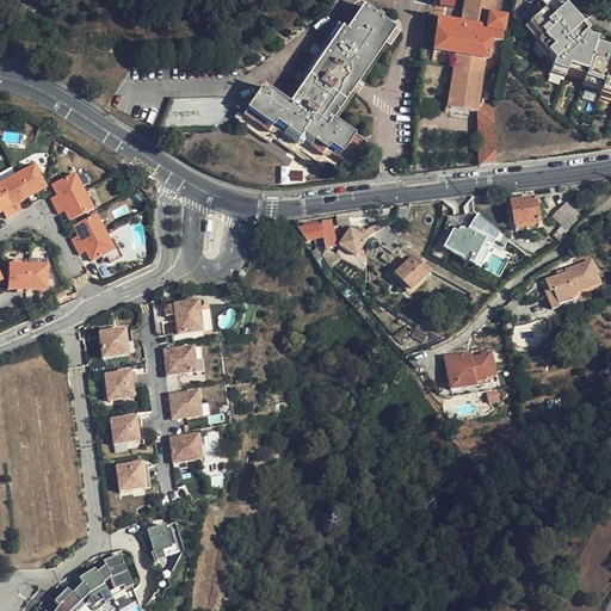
[(463,0),(460,22),(485,26),(486,12),(499,14),(501,1),(495,1),(495,0),(463,0)]
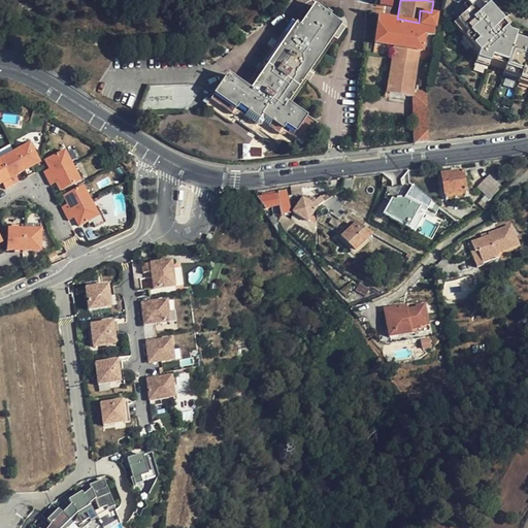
[(527,38),(525,38),(524,41),(512,37),(514,32),(507,31),(504,27),(504,26),(499,20),(500,19),(495,13),(486,3),(483,6),(476,0),(464,0),(464,1),(469,5),(465,8),(453,20),(464,31),(460,35),(470,46),(474,52),(472,58),(487,62),(487,61),(489,56),(504,61),(502,66),(502,67),(518,72),(517,77),(527,80),(527,38)]
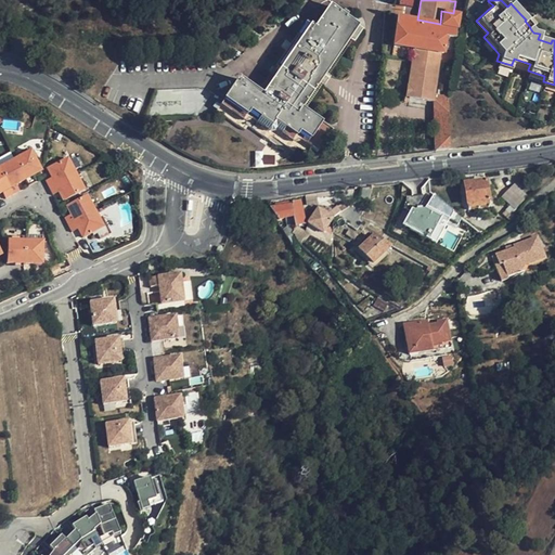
[(310,151),(315,154),(331,130),(299,110),(346,39),(351,42),(360,30),(326,8),(312,29),(304,25),(274,69),(278,71),(261,98),(236,81),(219,107),(243,124),(245,119),(267,133),(270,128),(293,143),(295,140),(310,151)]
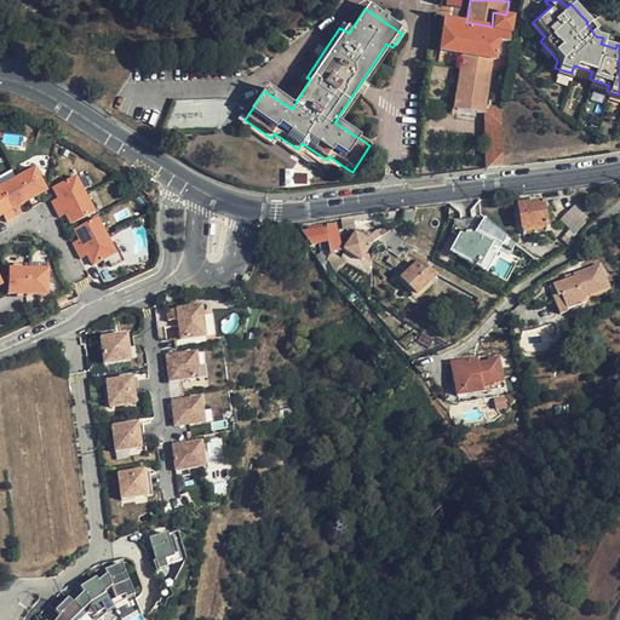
[(492,27),(466,22),(445,18),(438,52),(474,57),(497,61),(500,41),(510,42),(515,16),(506,15),(493,12),(492,27)]
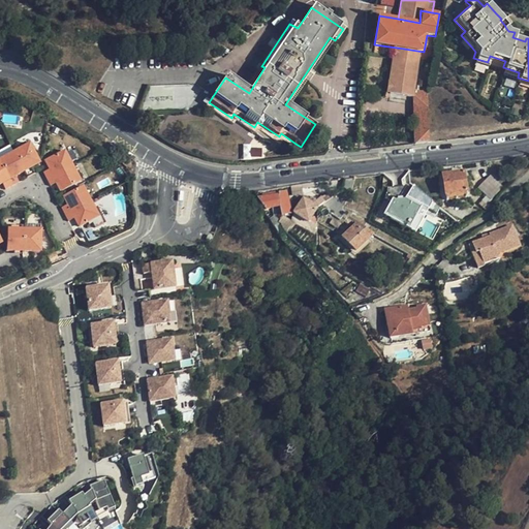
[(504,17),(501,19),(500,20),(505,26),(509,22),(504,17)]
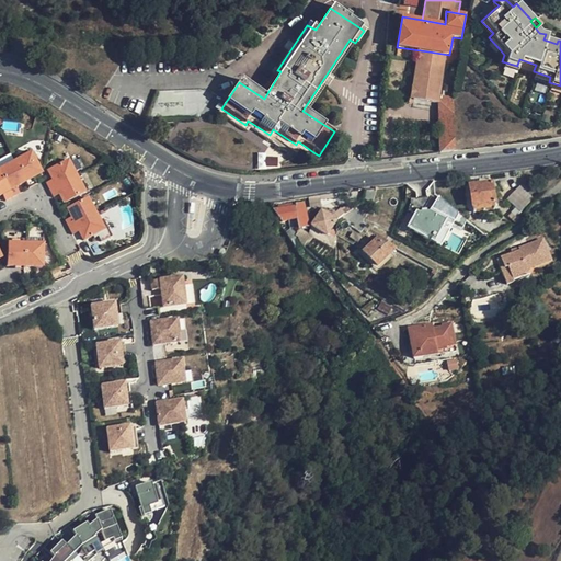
[(478,25),(489,37),(493,33),(481,21),(478,25)]
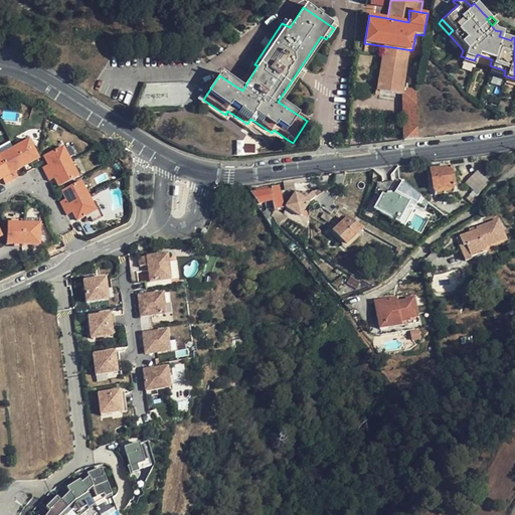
[(456,47),(459,45),(449,34),(447,37),(456,47)]
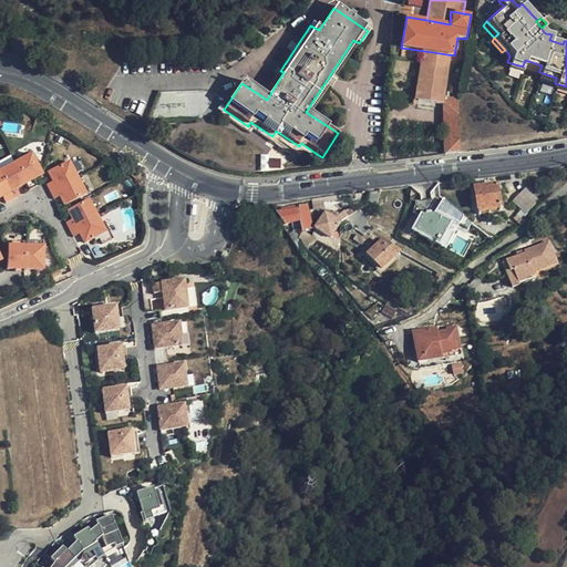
[(433,52),(401,48),(400,57),(421,60),(414,100),(426,102),(426,99),(433,52)]
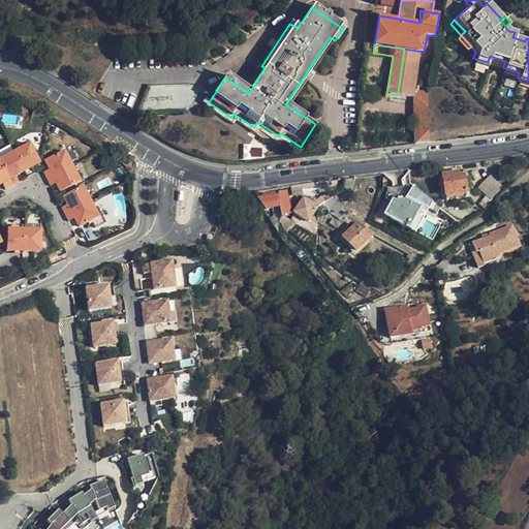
[(424,52),(404,49),(398,92),(398,95),(398,133),(428,133),(427,94),(417,94),(424,52)]
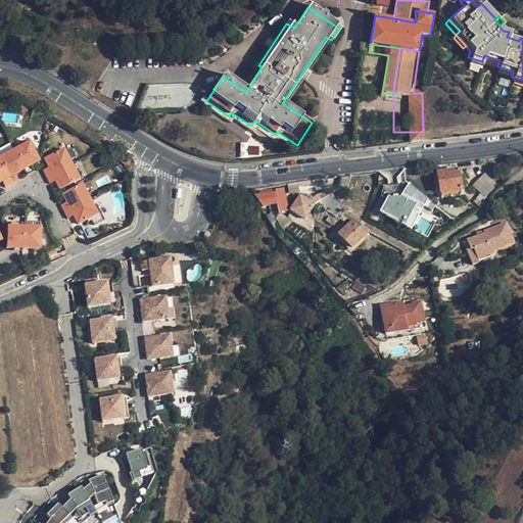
[(482,60),(497,65),(500,60),(484,55),(482,60)]
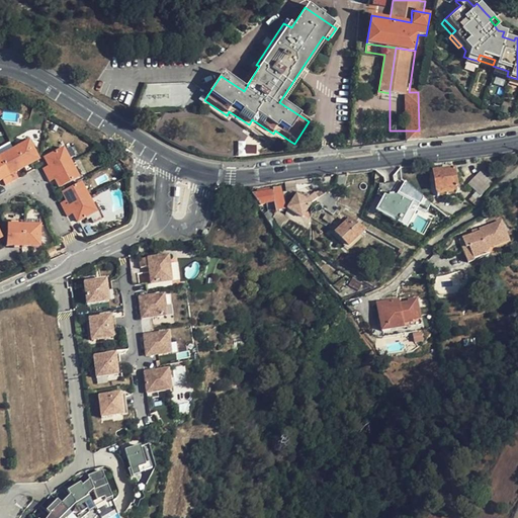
[(476,66),(478,61),(463,57),(462,63),(476,66)]
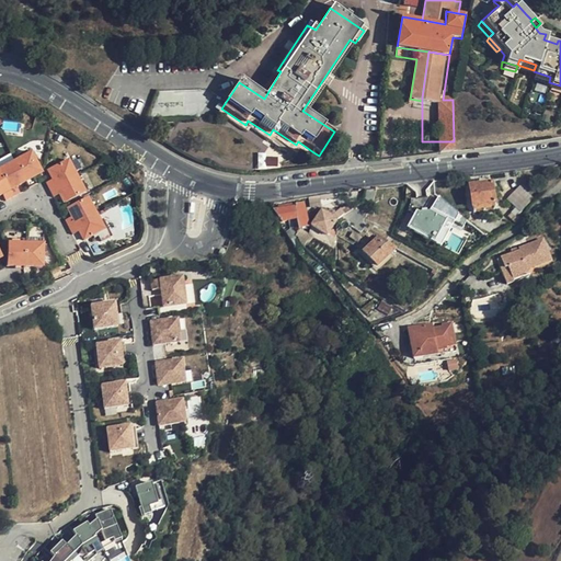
[(531,77),(549,82),(550,77),(534,71),(531,77)]
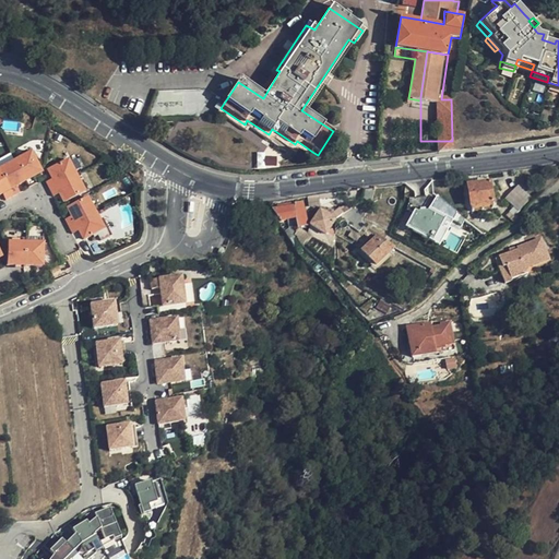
[(16,155),(19,159),(28,155),(26,151),(16,155)]
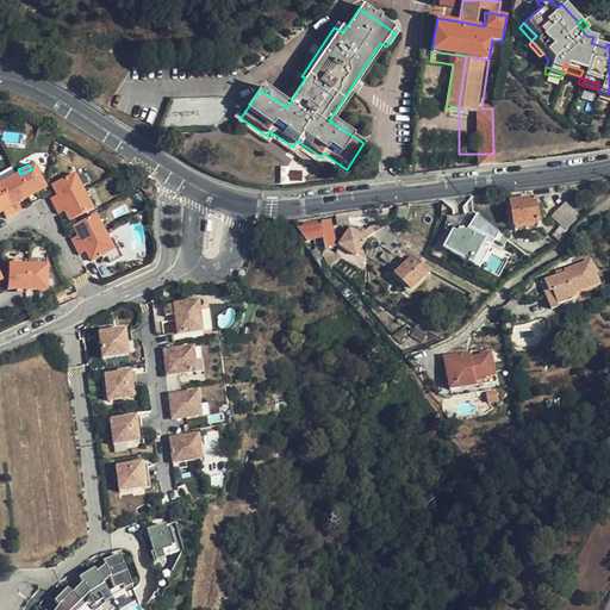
[(33,186),(37,193),(44,188),(33,167),(31,169),(20,174),(17,176),(25,191),(33,186)]
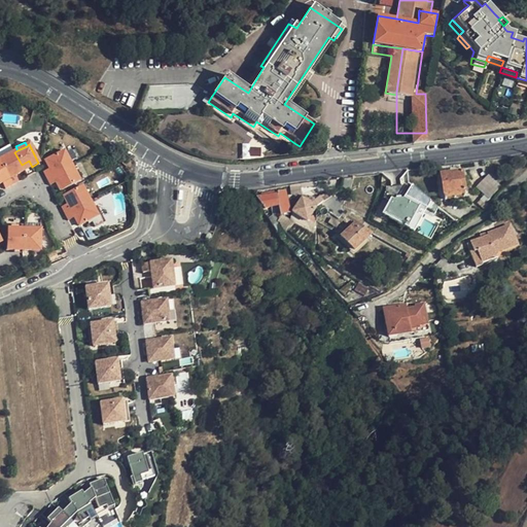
[(0,154),(1,156),(12,149),(10,145),(0,150),(0,154)]
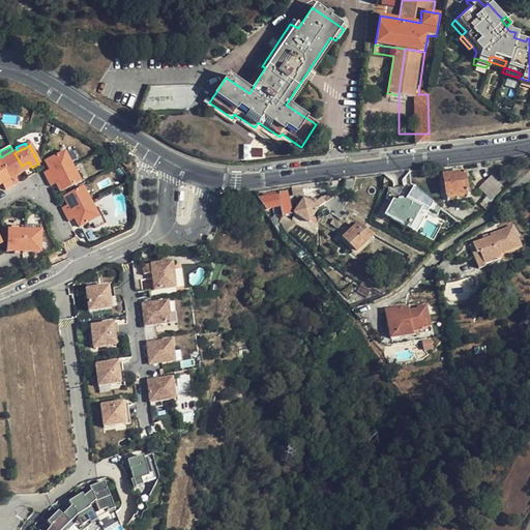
[(60,173),(72,167),(65,152),(46,163),(49,170),(56,166),(60,173)]
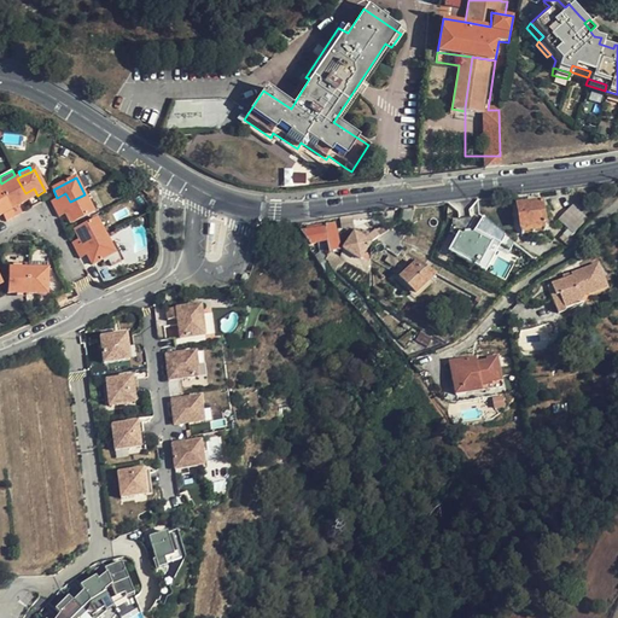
[(17,205),(29,199),(25,193),(17,179),(0,186),(0,190),(7,203),(13,199),(17,205)]
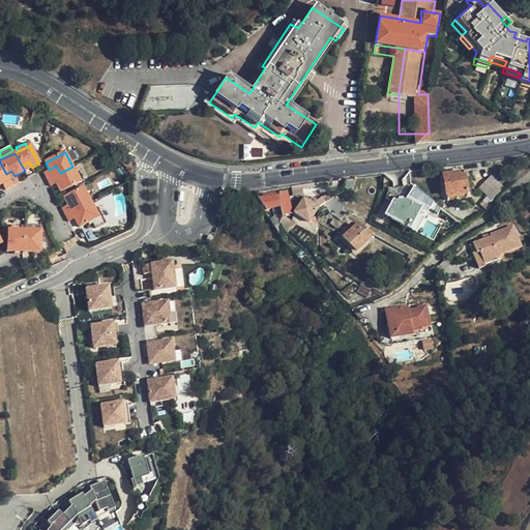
[(28,178),(35,174),(32,168),(29,162),(22,166),(25,171),(28,178)]
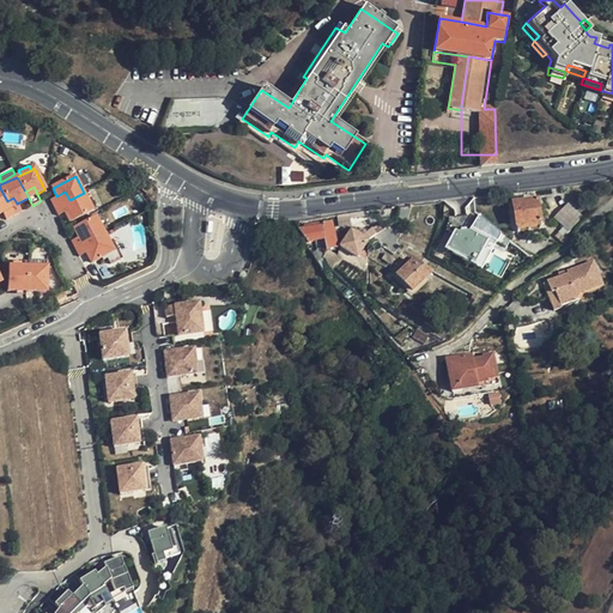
[(56,196),(50,200),(54,208),(70,200),(65,192),(56,196)]
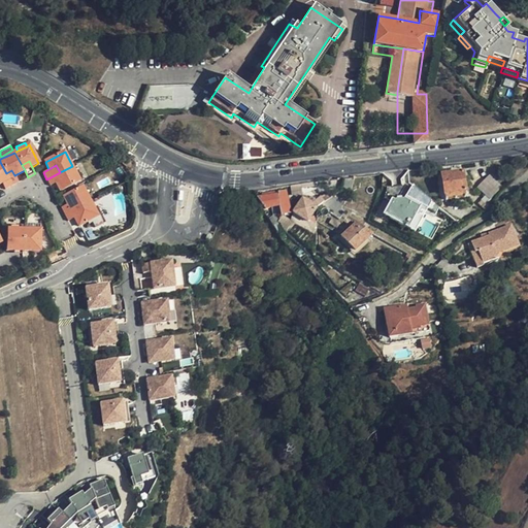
[(74,170),(72,166),(60,172),(63,179),(56,184),(60,190),(79,179),(74,170)]
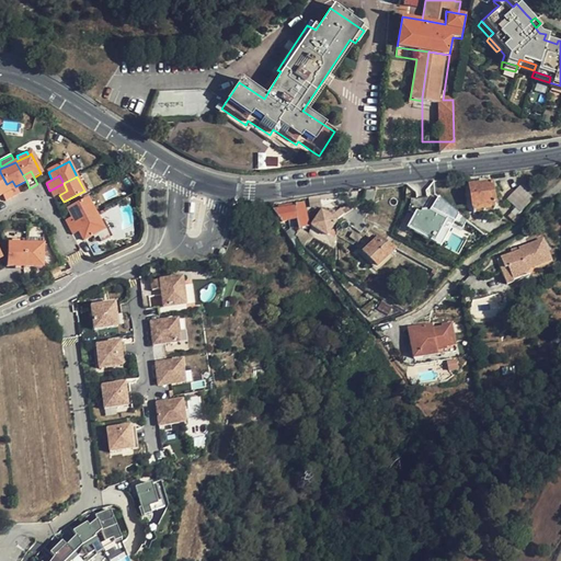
[(83,179),(79,181),(84,191),(89,190),(83,179)]
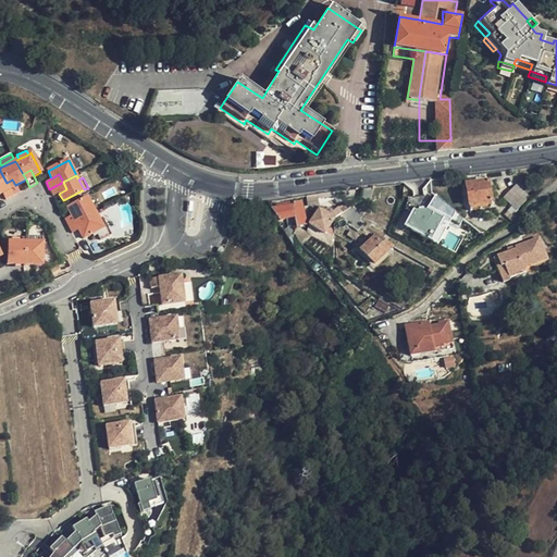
[(13,196),(19,193),(15,185),(12,180),(7,183),(13,196)]
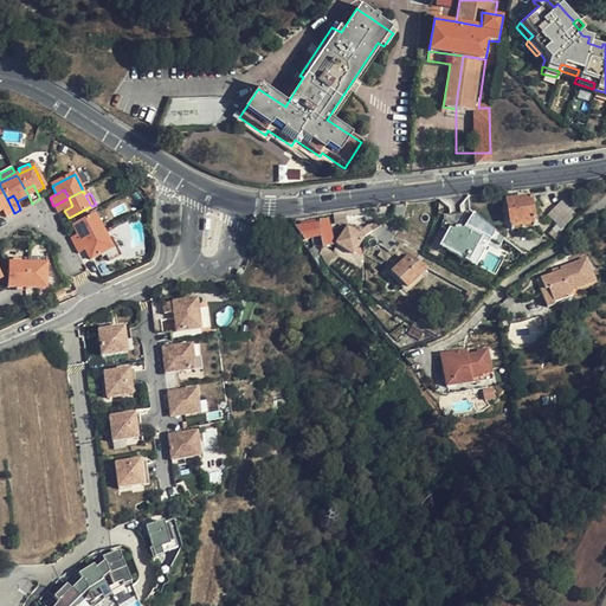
[(535,219),(530,197),(508,201),(511,224),(535,219)]
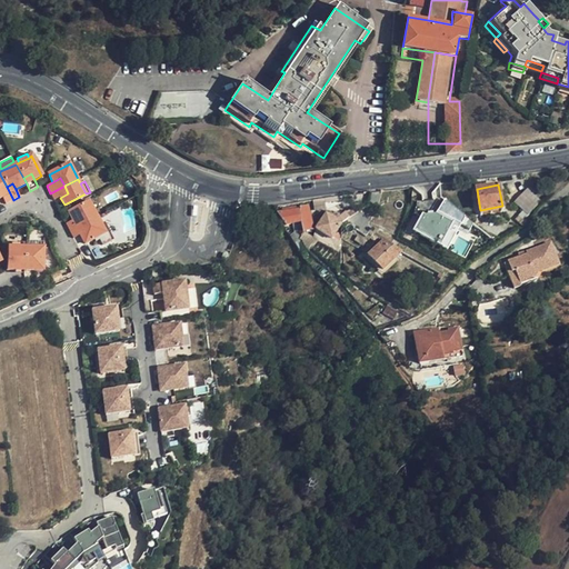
[(68,193),(65,186),(50,193),(55,200),(60,198),(68,193)]
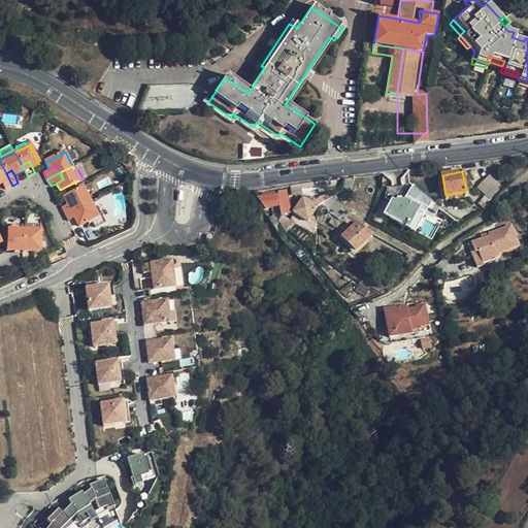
[(5,189),(12,186),(6,173),(0,175),(0,178),(2,183),(5,189)]
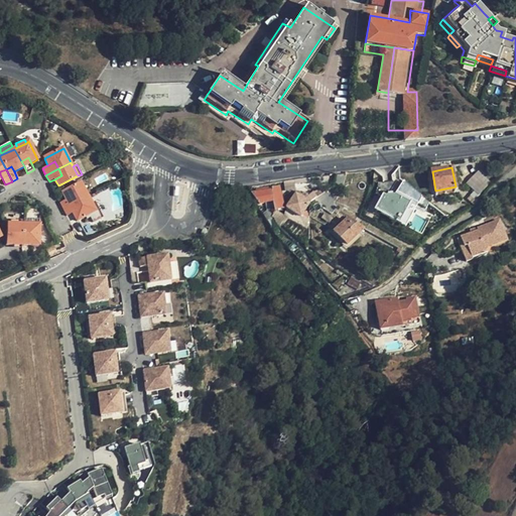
[(479,195),(491,183),(479,171),(466,184),(471,189),(473,187),(479,195)]
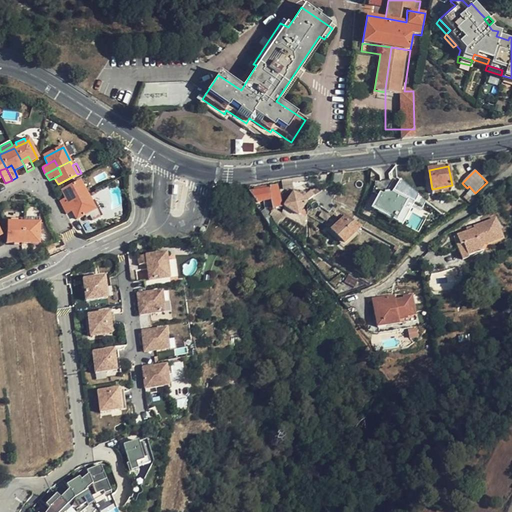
[(72,194),(75,201),(87,195),(80,180),(61,190),(65,198),(72,194)]
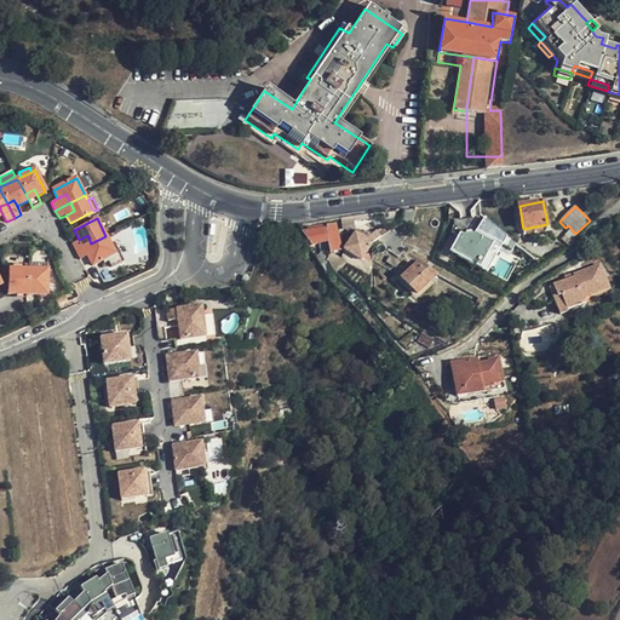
[(464,230),(452,252),(491,273),(500,256),(515,263),(524,246),(482,222),(474,236),(464,230)]
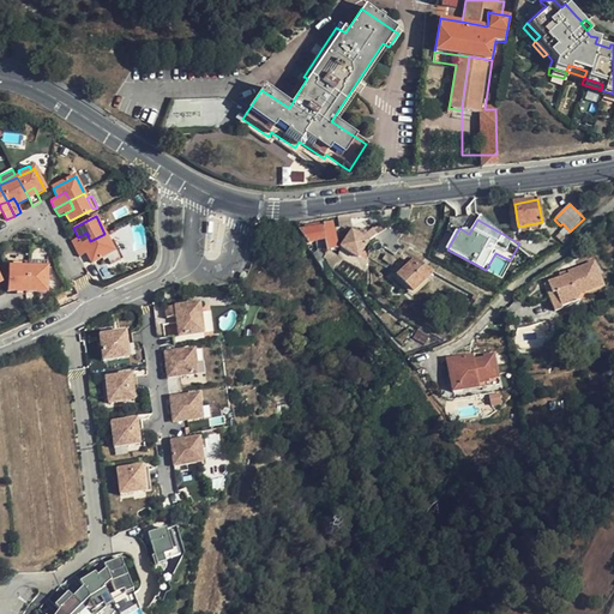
[(302,230),(304,232),(306,235),(309,241),(324,239),(326,248),(338,247),(335,227),(327,228),(326,222),(306,226),(306,229),(302,230)]
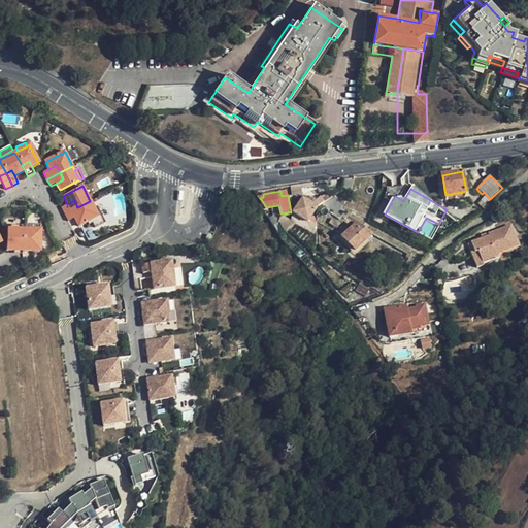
[(307,222),(317,207),(304,198),(294,211),(307,222)]
